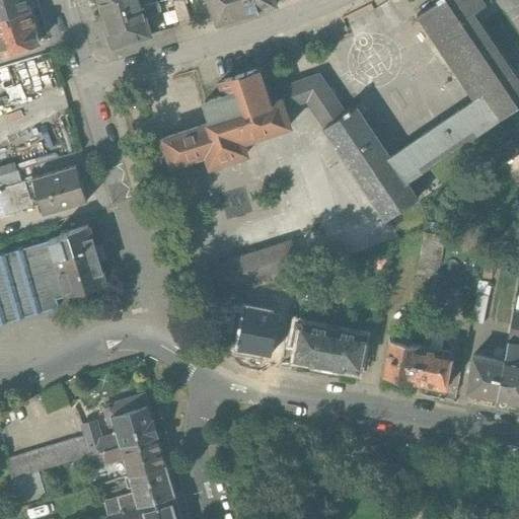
[(23,0),(0,0),(0,17),(27,10),(23,0)]
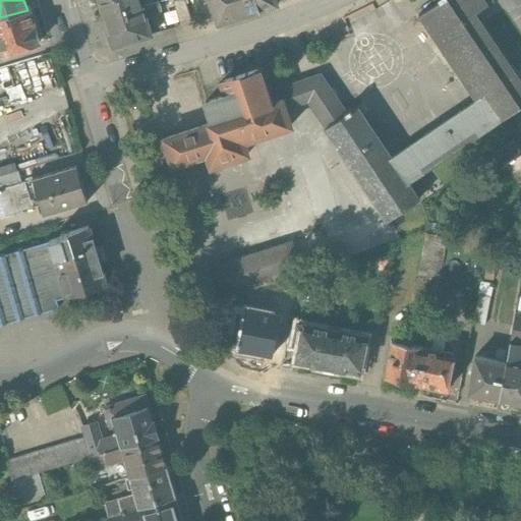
[(100,0),(105,16),(141,6),(139,0),(100,0)]
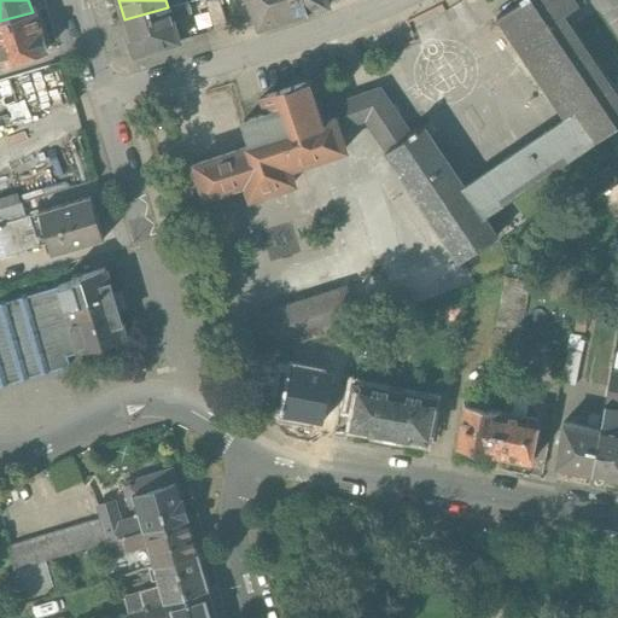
[(211,0),(194,0),(168,7),(172,17),(185,13),(186,15),(202,10),(205,24),(217,21),(211,0)]
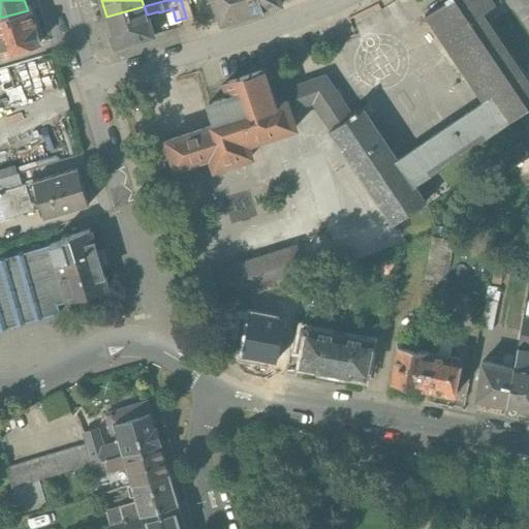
[(213,0),(222,25),(251,16),(245,0),(213,0)]
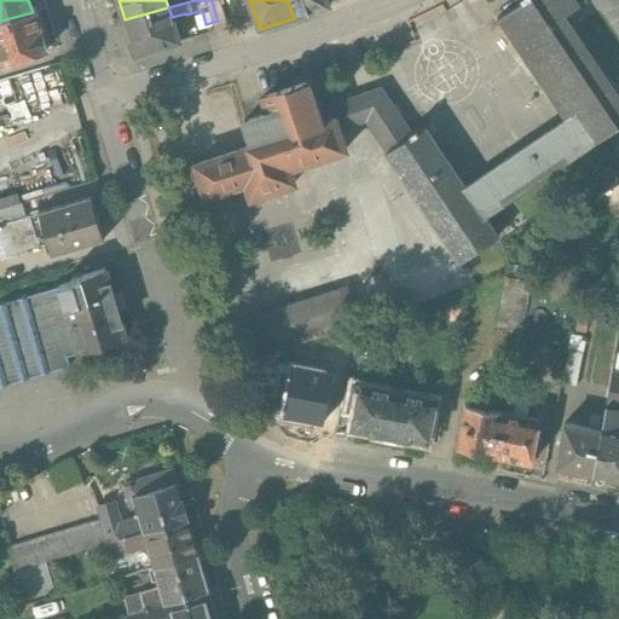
[(327,0),(287,0),(294,18),(316,11),(329,6),(327,0)]
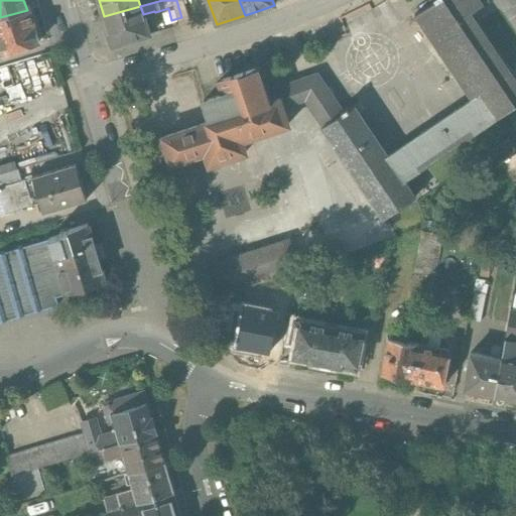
[(433,0),(435,2),(416,15),(474,99),(472,100),(488,125),(515,106),(515,85),(469,15),(483,6),(479,0),(433,0)]
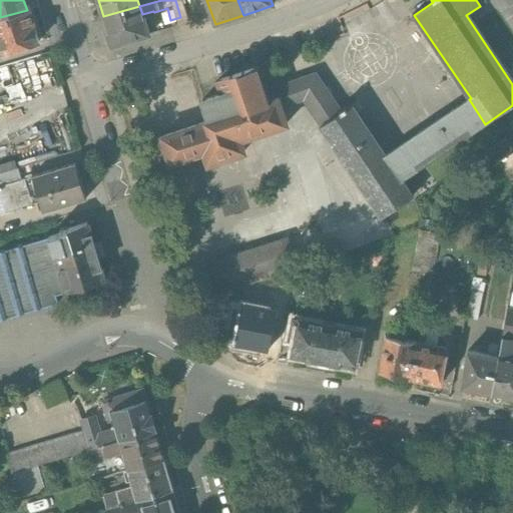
[(139,6),(103,16),(111,45),(147,35),(142,14),(139,6)]
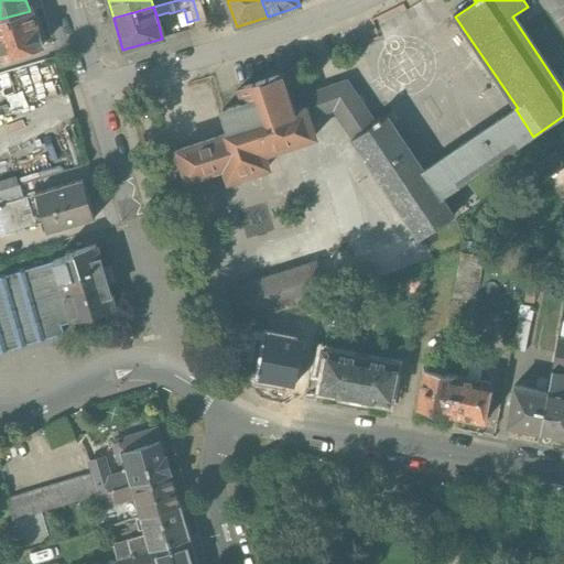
[(30,11),(0,19),(0,58),(41,47),(30,11)]
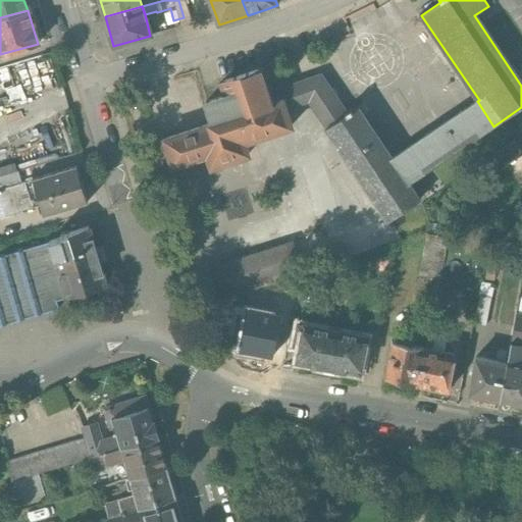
[(261,68),(221,82),(225,95),(206,102),(213,123),(163,140),(168,153),(172,166),(207,155),(211,167),(249,155),(245,143),(292,127),(282,100),(272,103),(261,68)]
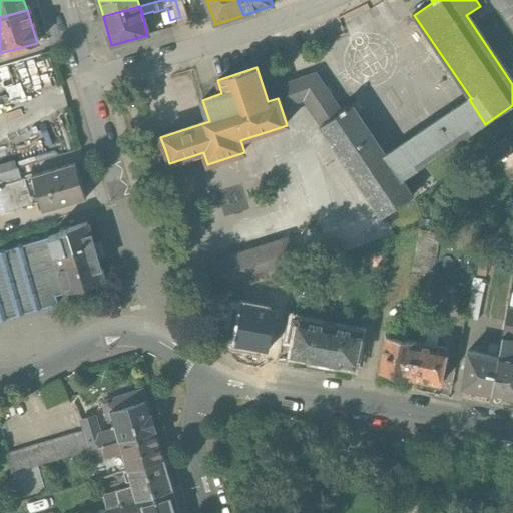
[(393,165),(352,103),(345,107),(343,104),(337,109),(314,74),(303,78),(329,118),(317,125),(378,217),(413,195),(401,178),(393,165)]
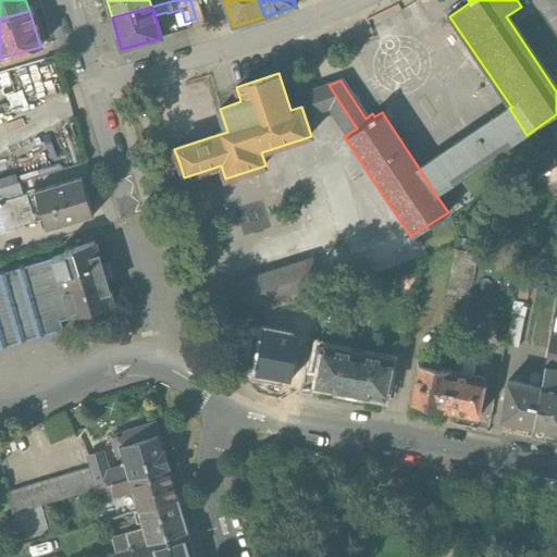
[(487,139),(426,180),(435,194),(496,152),(487,139)]
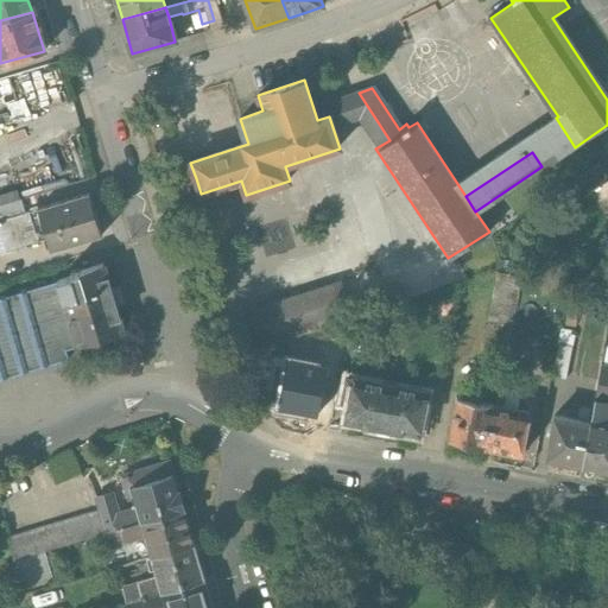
[(607,175),(601,164),(575,182),(586,197),(607,182),(607,175)]
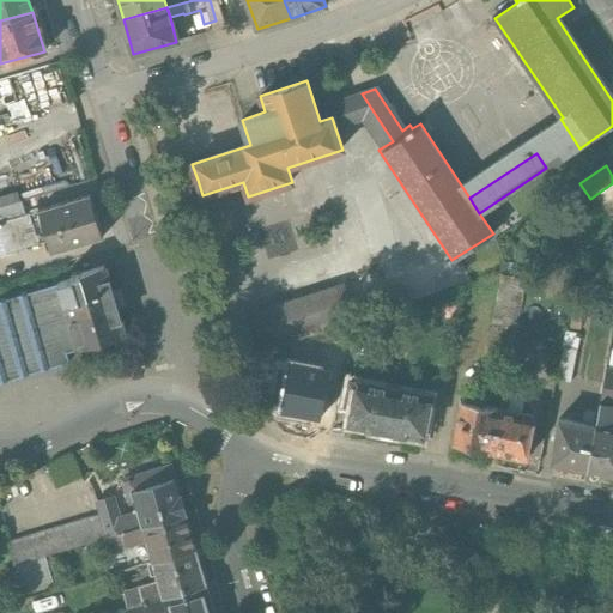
[(90,195),(0,222),(0,235),(6,253),(47,241),(50,252),(102,237),(90,195)]
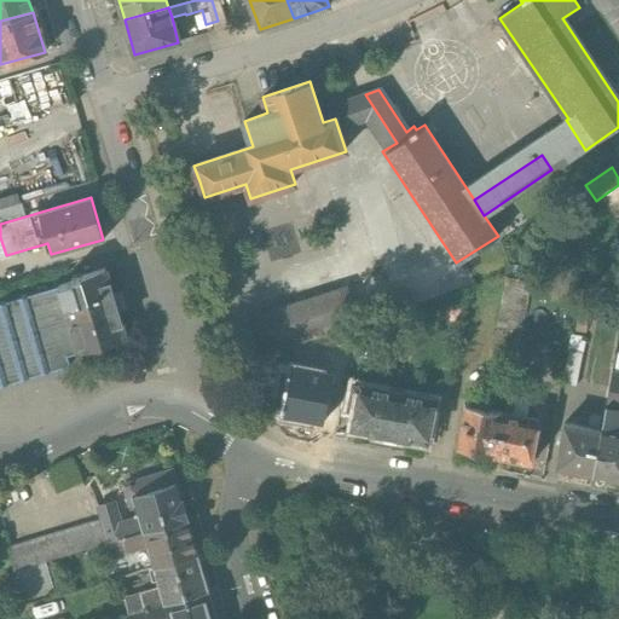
[(70,282),(0,301),(0,386),(69,365),(67,357),(125,340),(114,306),(103,268),(70,279),(70,282)]
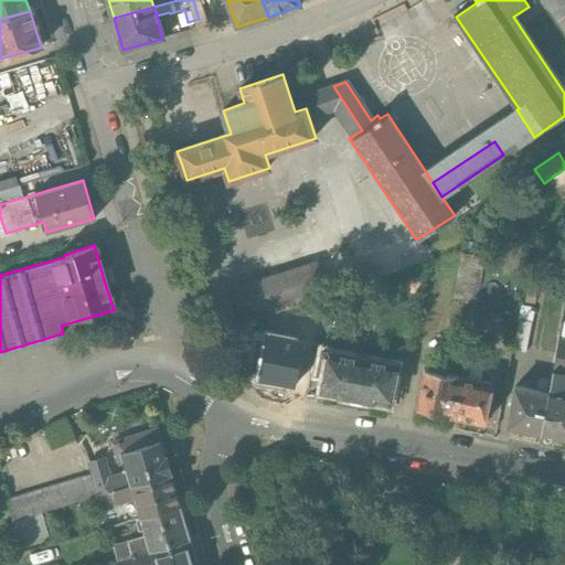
[(302,267),(231,281),(236,310),(308,296),(302,267)]
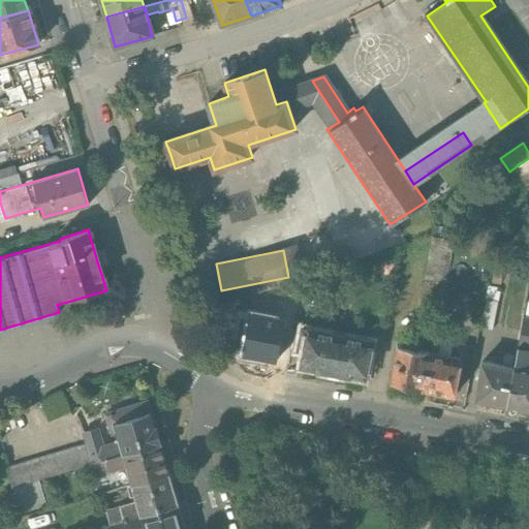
[(343,266),(322,273),(325,285),(347,278),(343,266)]
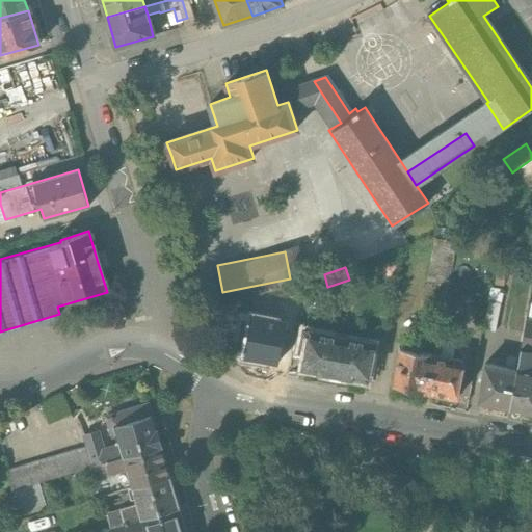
[(290,301),(286,322),(283,338),(295,340),(302,303),(290,301)]
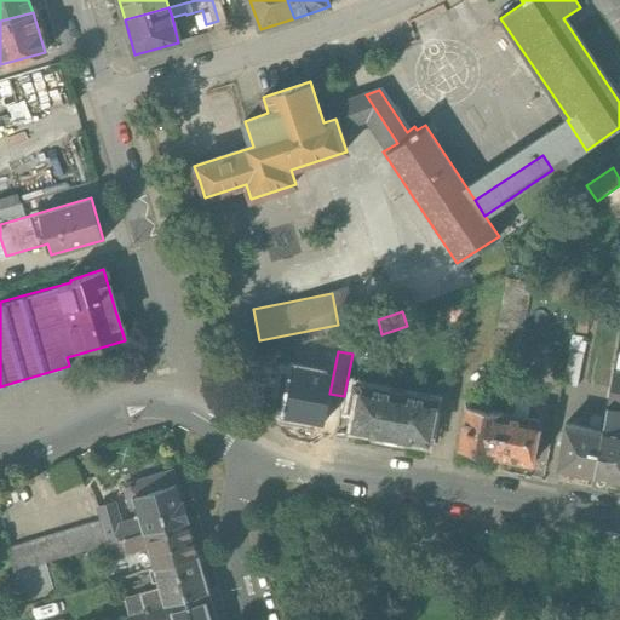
[(585,355),(570,351),(563,384),(578,388),(585,355)]
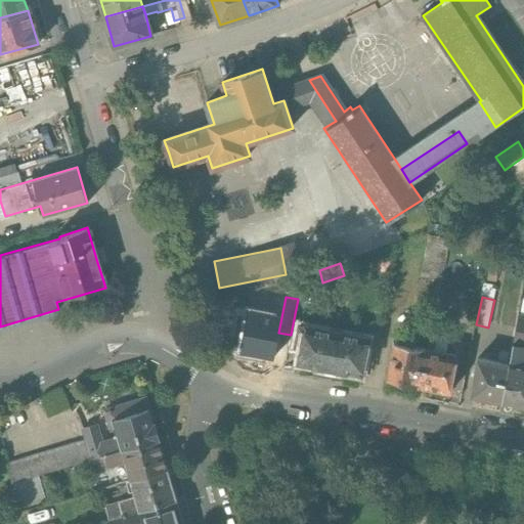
[(247,315),(236,313),(230,347),(241,348),(239,352),(273,359),(278,333),(281,317),(248,311),(247,315)]
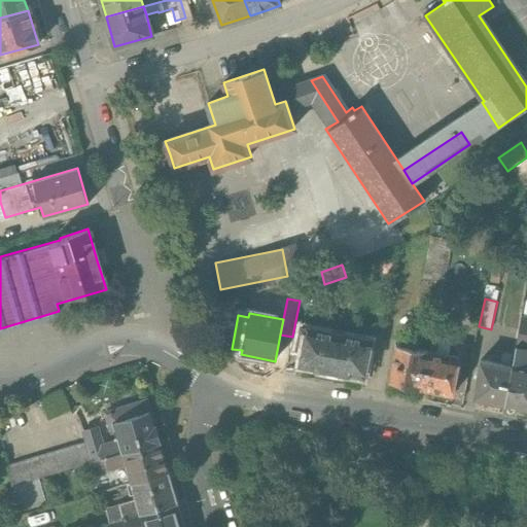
[(526,319),(521,318),(512,367),(504,406),(526,409),(526,319)]
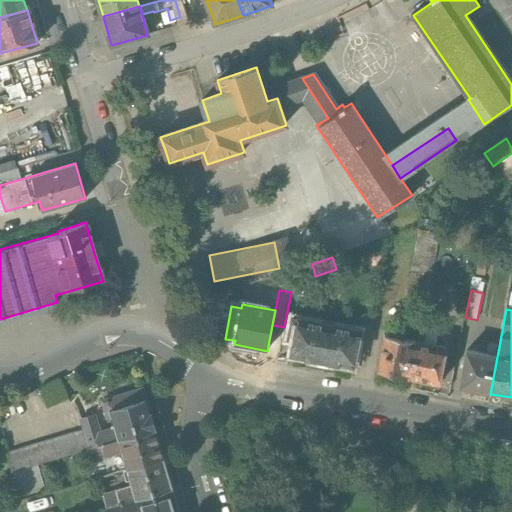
[(329,325),(298,318),(292,349),(323,356),(329,325)]
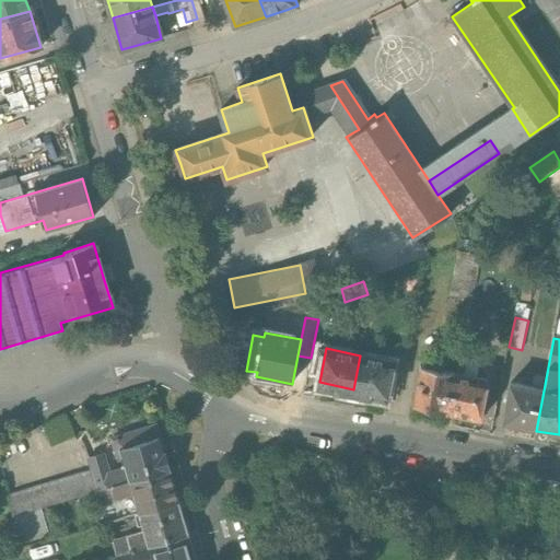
[(392,362),(360,356),(353,389),(386,396),(393,368),(391,368),(392,362)]
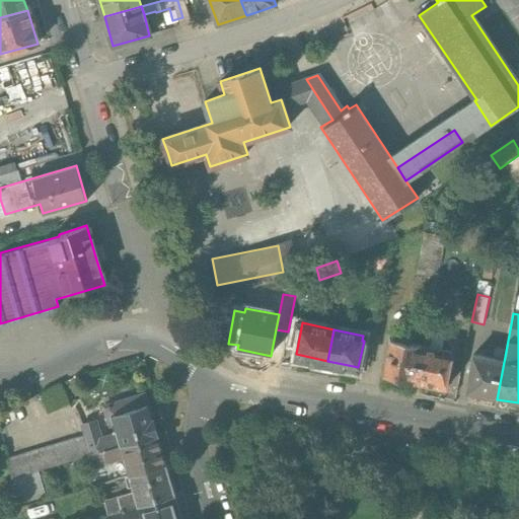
[(420,347),(389,341),(382,377),(414,383),(420,347)]
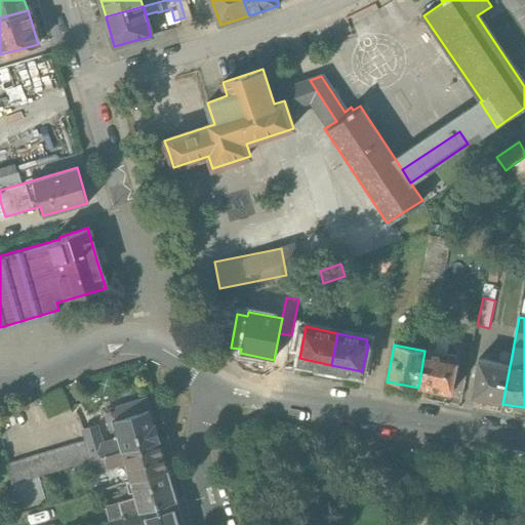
[(457,357),(425,351),(418,388),(450,394),(457,357)]
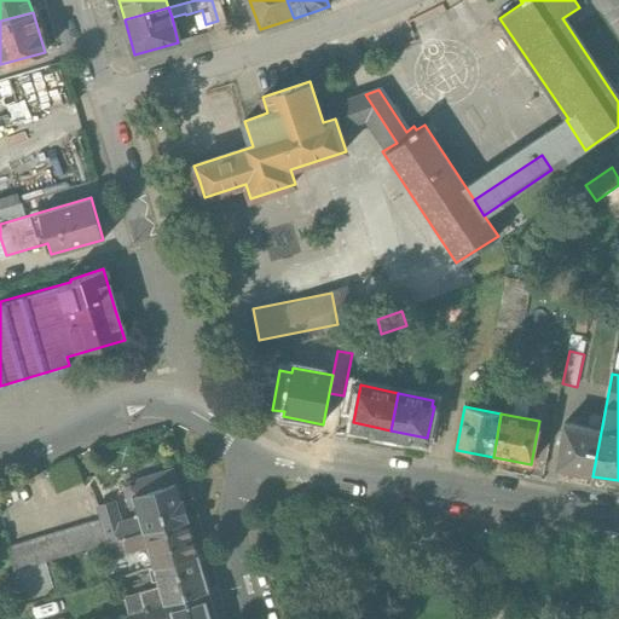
[(601,432),(563,424),(555,469),(593,476),(601,432)]
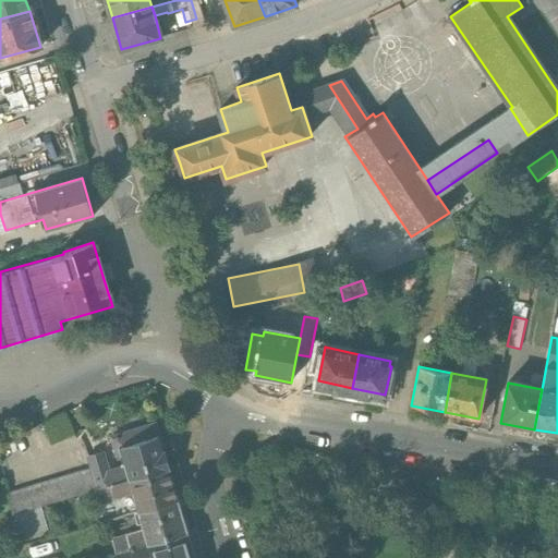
[(146,426),(111,436),(116,455),(121,452),(124,462),(121,466),(108,471),(94,475),(98,488),(168,468),(158,436),(149,438),(146,426)]
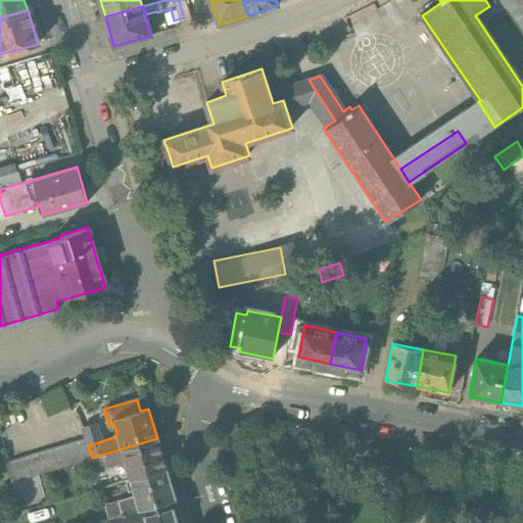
[(96,424),(82,428),(85,438),(86,438),(88,445),(101,441),(96,424)]
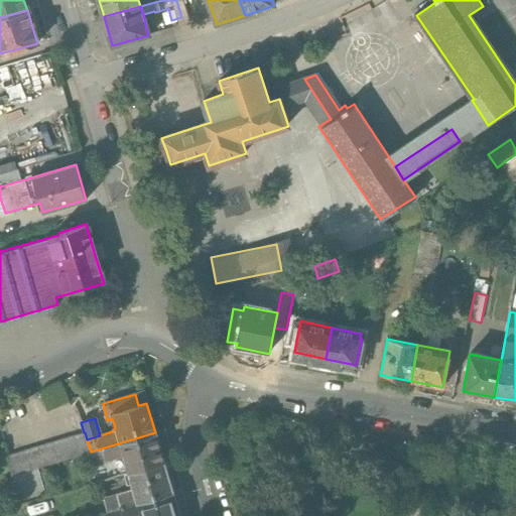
[(84,432),(6,456),(11,476),(90,453),(91,452),(87,439),(85,432),(84,432)]
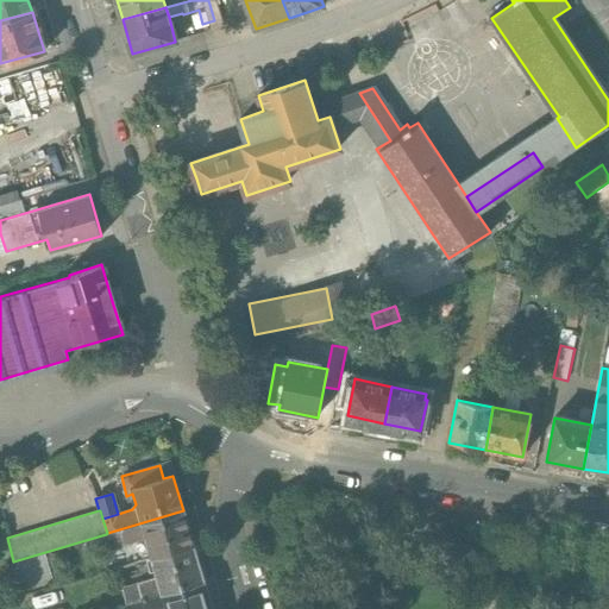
[(107,533),(106,534),(111,547),(145,537),(151,557),(193,545),(183,510),(107,533)]
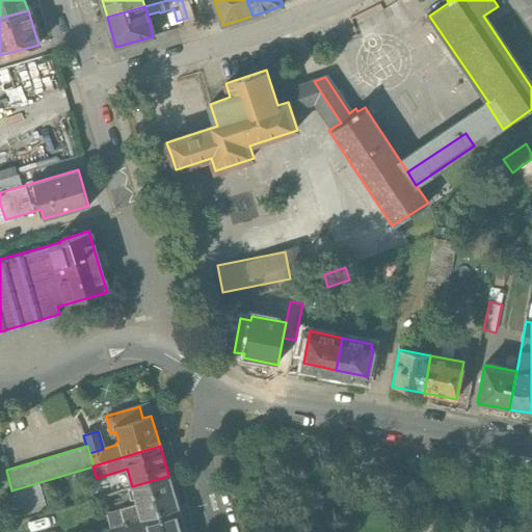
[(132,486),(128,488),(132,500),(135,499),(138,506),(108,515),(111,528),(178,508),(168,476),(132,486)]
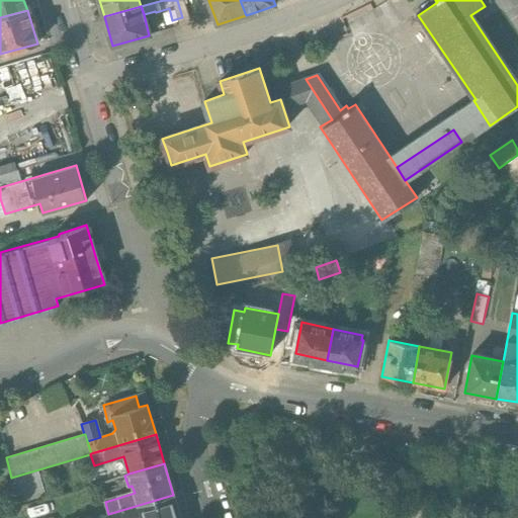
[(180,517),(173,495),(108,514),(109,517),(121,517),(124,517),(180,517)]
